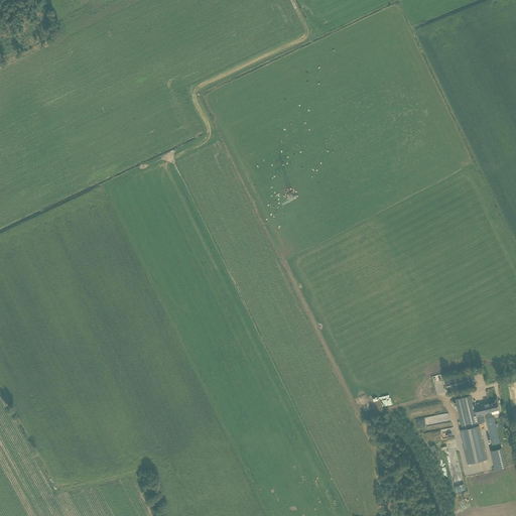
[(447,391),(476,384),(474,373),(445,380),(447,391)]
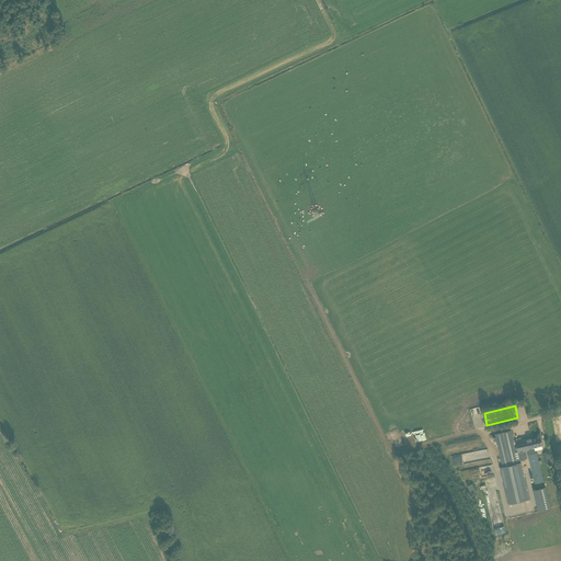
[(518,464),(511,431),(495,434),(503,467),(500,468),(508,504),(529,500),(521,462),(518,464)]
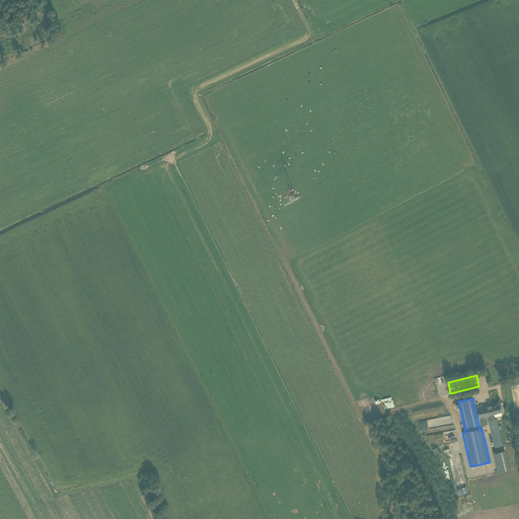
[(504,446),(498,419),(496,420),(495,417),(495,415),(502,413),(500,404),(493,406),(492,405),(476,409),(479,419),(478,419),(480,426),(488,424),(487,418),(489,417),(490,421),(489,421),(495,448),(504,446)]
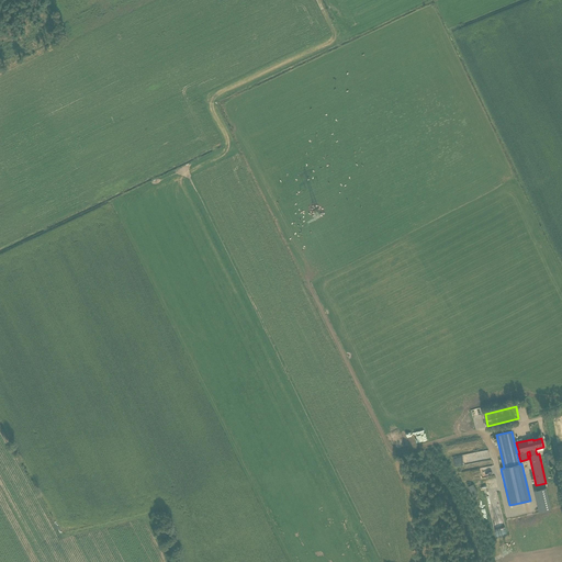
[(486,472),(487,476),(495,475),(493,465),(483,468),(484,473),(486,472)]
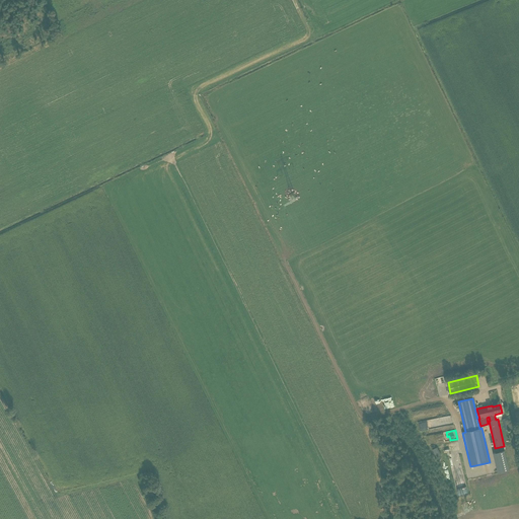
[(437,447),(432,449),(436,456),(441,454),(437,447)]
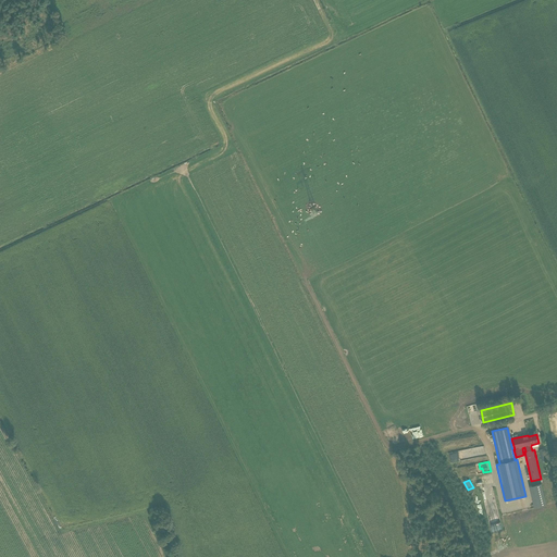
[(533,507),(546,505),(541,483),(529,486),(533,507)]
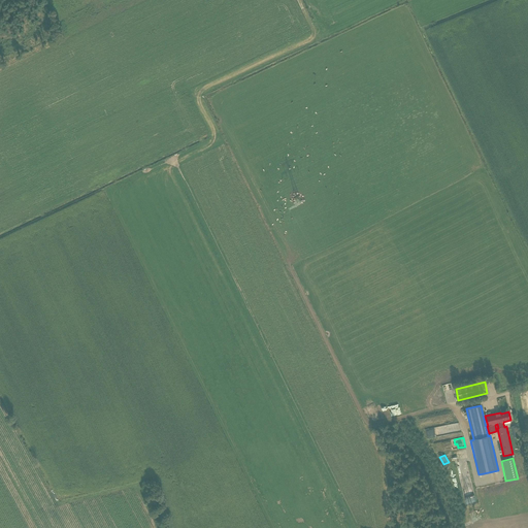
[(472,488),(467,464),(463,465),(464,468),(463,468),(463,470),(460,471),(462,482),(461,483),(463,490),(472,488)]
